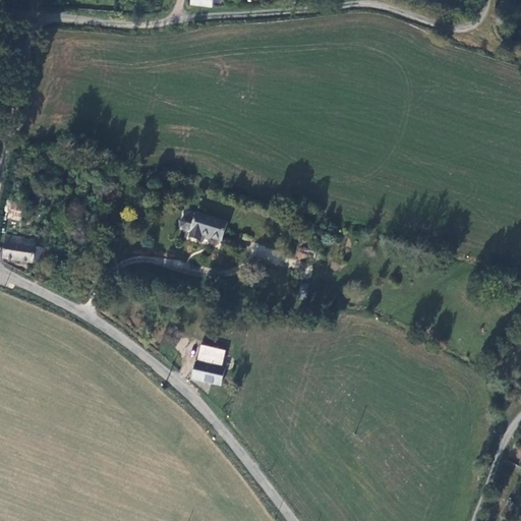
[(21,220),(22,203),(8,201),(7,219),(21,220)]
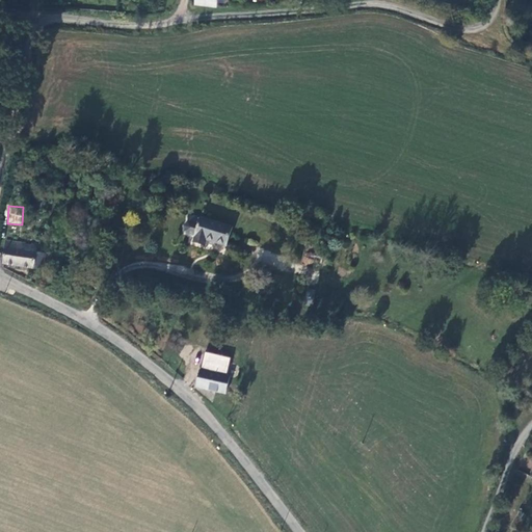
[(193,236),(200,216),(192,214),(190,214),(187,215),(186,218),(186,221),(183,224),(183,228),(183,231),(186,234),(193,236)]
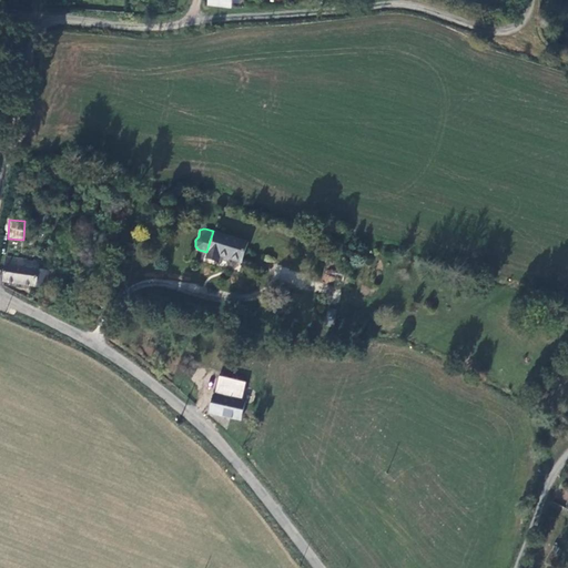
[(213,231),(206,252),(204,259),(219,262),(220,257),(241,263),(247,241),(213,230),(213,231)]
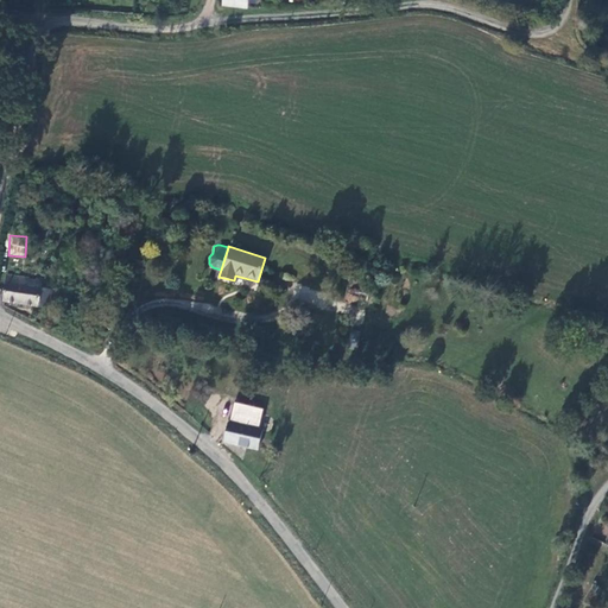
[(0,301),(49,309),(52,289),(27,285),(29,277),(6,273),(0,301)]
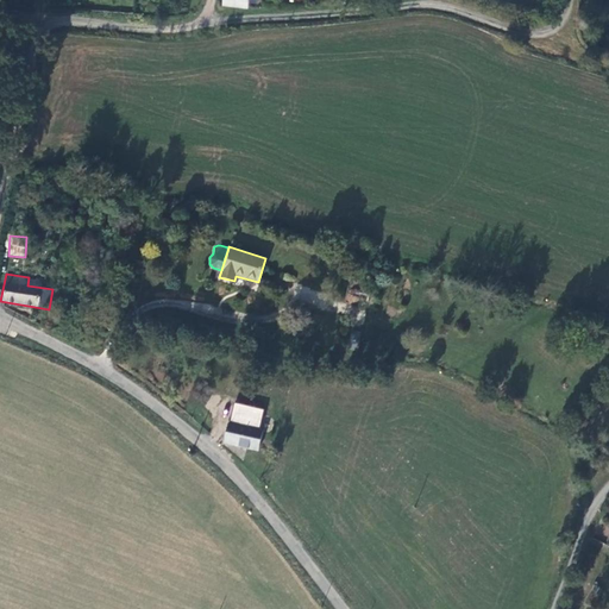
[(362,332),(351,330),(347,350),(358,352),(362,332)]
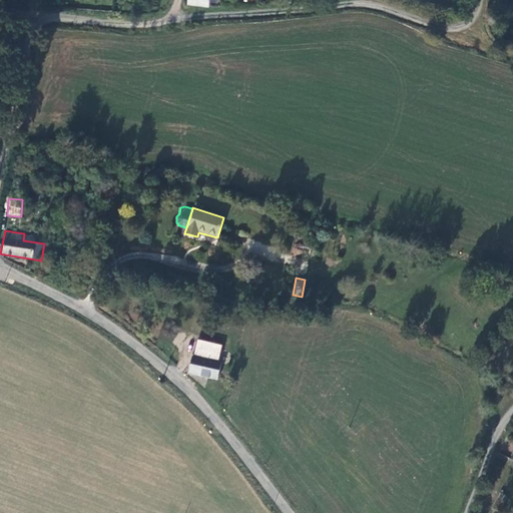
[(196,339),(192,355),(217,361),(221,345),(196,339)]
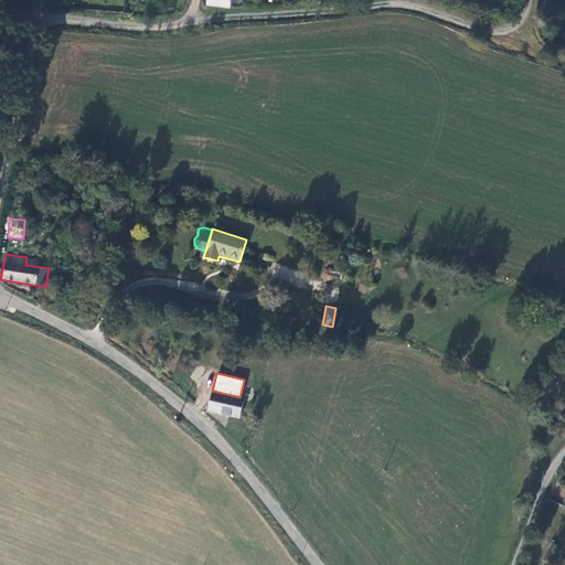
[(240,397),(212,391),(208,412),(240,418),(244,398),(240,397)]
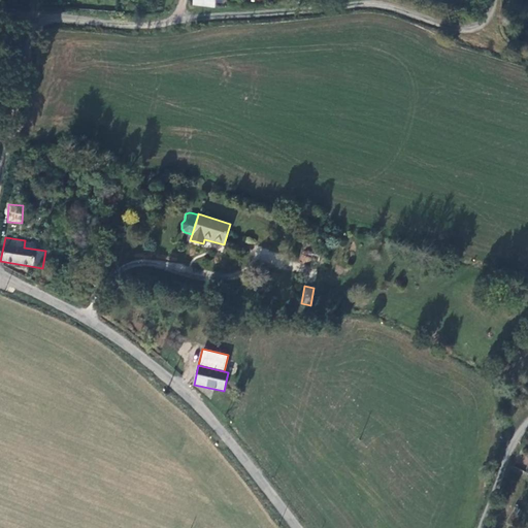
[(504,523),(514,527),(521,510),(512,506),(504,523)]
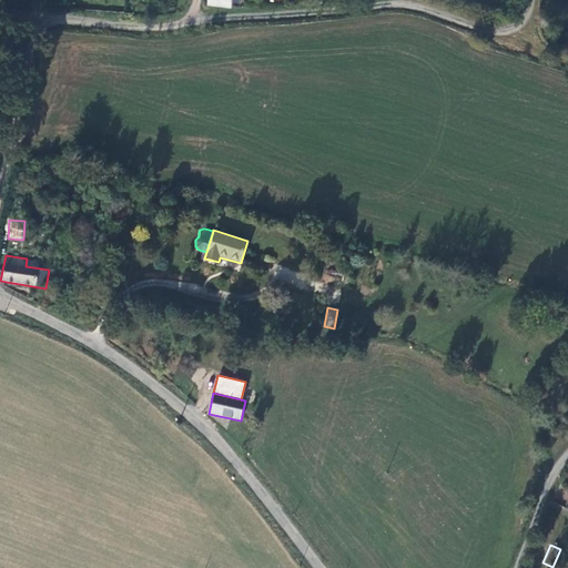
All buildings are outlined.
